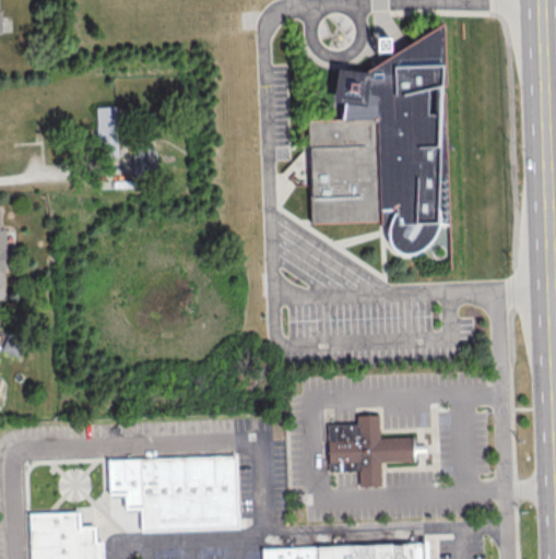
[(345,103),(333,100),(338,67),(370,72),(370,68),(380,61),(380,51),(375,51),(375,35),(390,35),(390,48),(394,52),(402,47),(444,22),(447,84),(441,85),(442,88),(447,92),(450,224),(449,224),(440,223),(439,229),(436,235),(433,239),(429,244),(424,248),(416,252),(410,254),(403,253),(398,251),(394,248),(392,245),(390,240),(388,236),(388,230),(389,224),(385,224),(381,224),(380,222),(312,223),(312,221),(312,218),(310,183),(310,151),(309,119),(342,118),(345,103)]
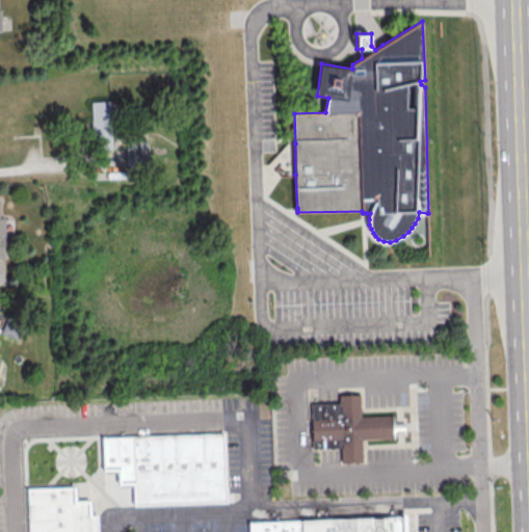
[(94,100),(93,149),(115,149),(116,101),(94,100)]
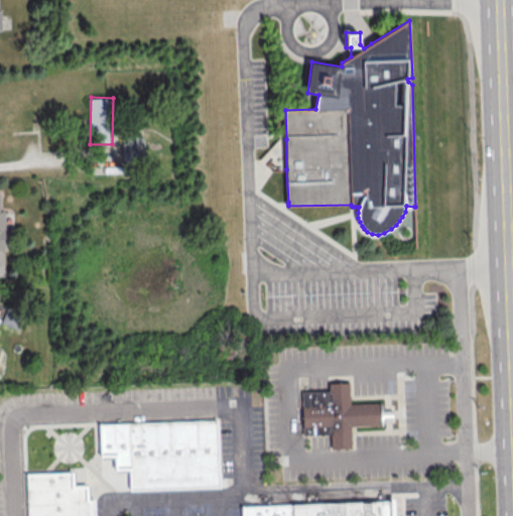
[(336,435),(307,436),(307,420),(306,393),(334,393),(334,389),(333,385),(353,384),(354,405),(385,404),(386,411),(397,411),(397,420),(387,420),(387,427),(354,427),(355,434),(356,449),(336,450),(336,435)]
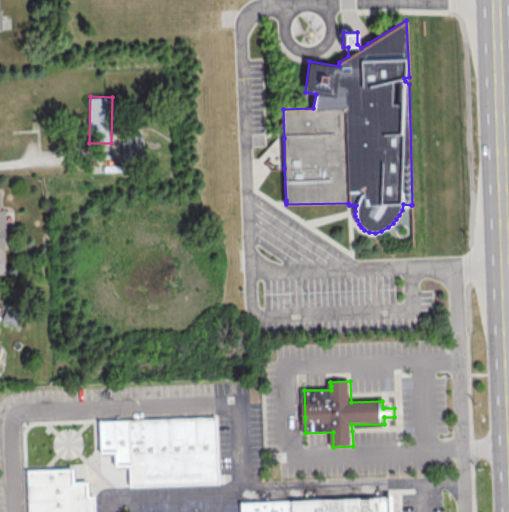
[(100,421),(216,417),(218,472),(218,481),(214,481),(131,484),(131,466),(115,466),(114,452),(101,453),(100,421)]
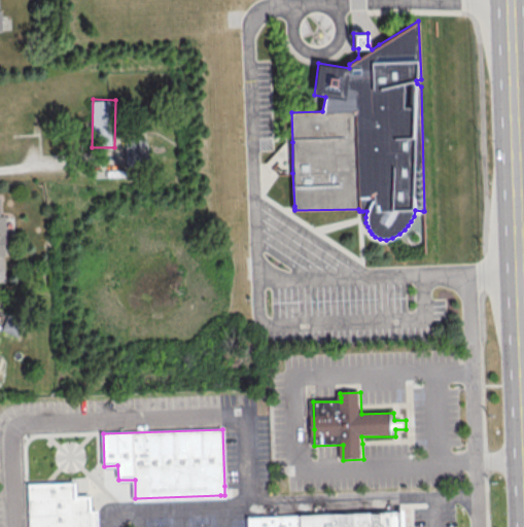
[(97,510),(97,526),(30,526),(29,483),(76,481),(77,495),(93,495),(93,510),(97,510)]
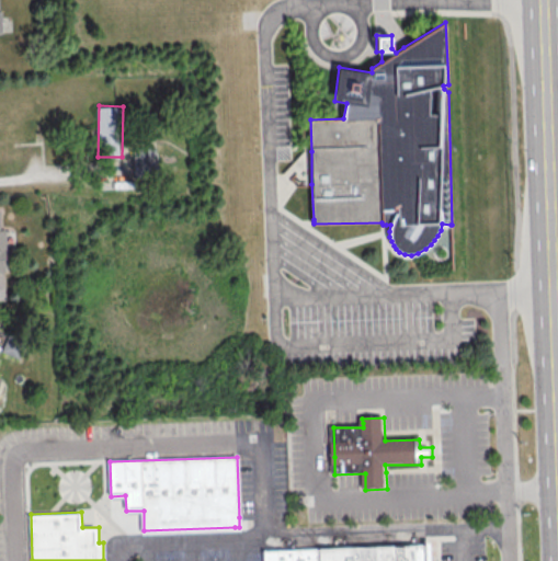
[(268,560),(268,550),(429,545),(429,560),(268,560)]
